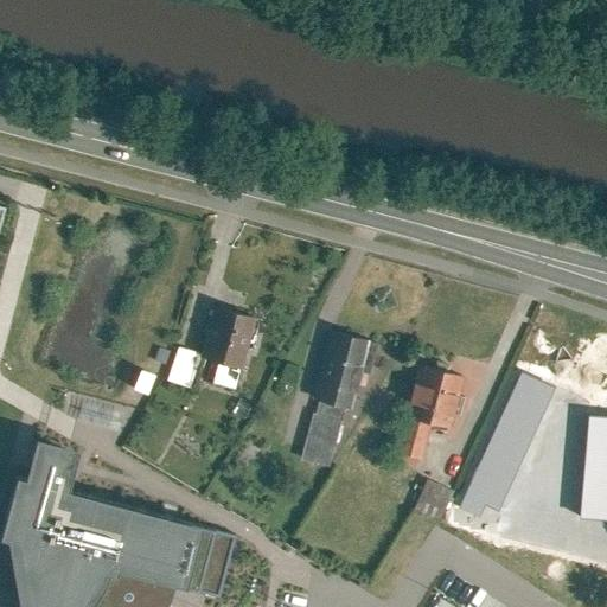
[(234,390),(253,318),(213,307),(200,356),(216,360),(210,384),(234,390)]
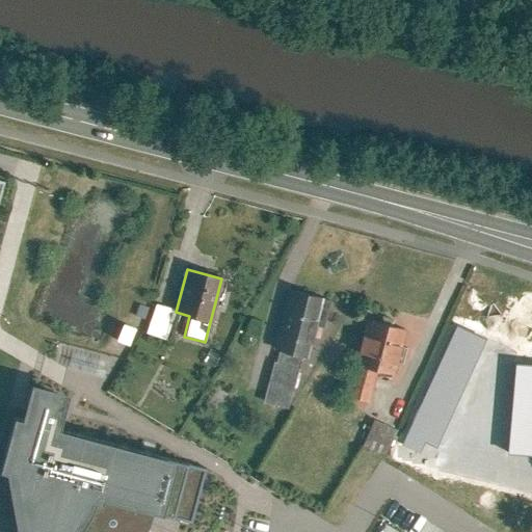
[(329,300),(289,290),(273,349),(308,357),(316,326),(322,328),(329,300)]
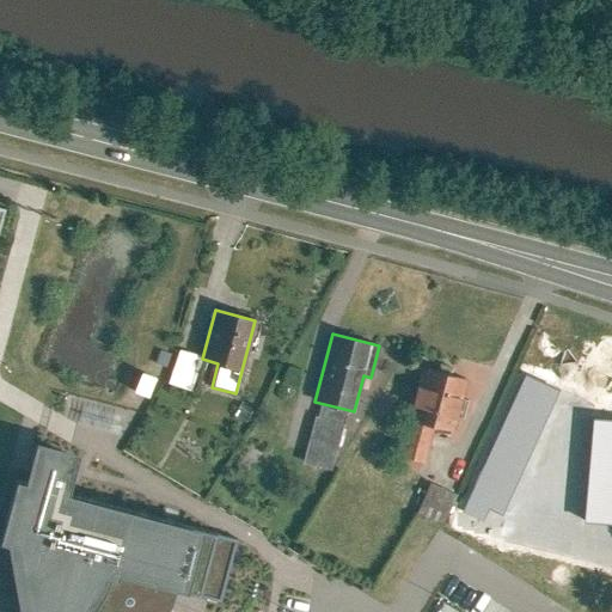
[(188,389),(197,359),(179,353),(170,383),(188,389)]
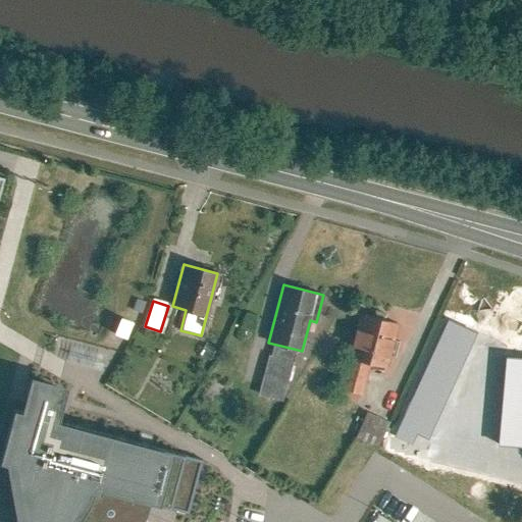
[(397,322),(359,313),(342,389),(362,395),(370,363),(386,367),(389,355),(396,356),(400,342),(393,340),(397,322)]
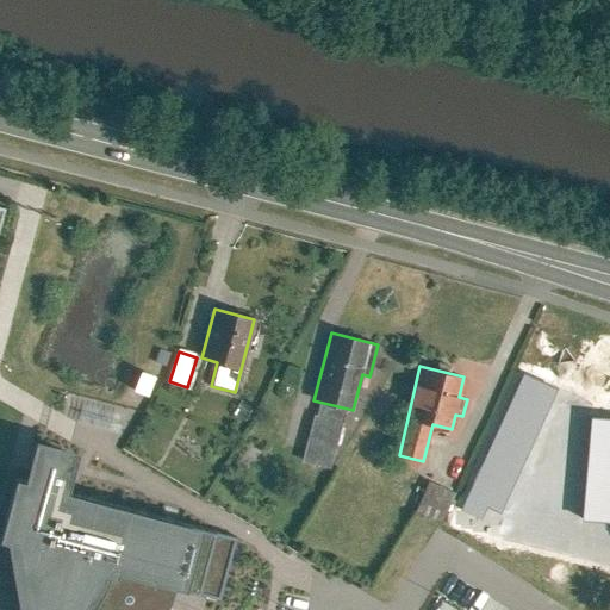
[(130,369),(125,388),(144,393),(149,375),(130,369)]
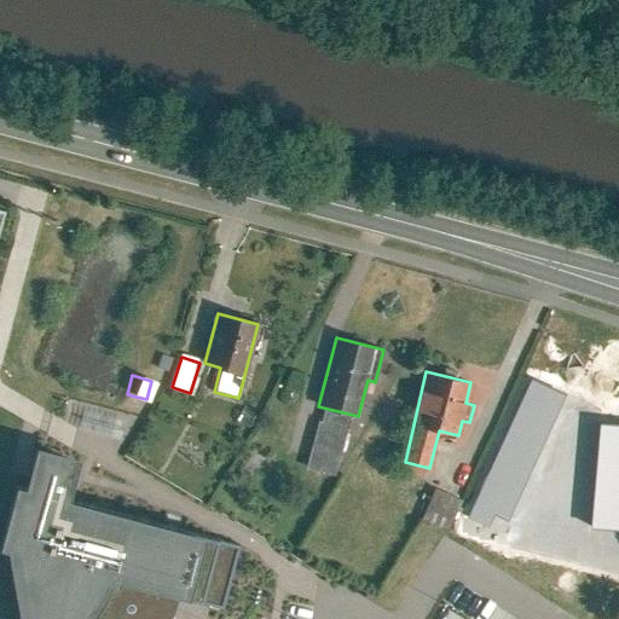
[(346,429),(320,422),(307,467),(334,474),(346,429)]
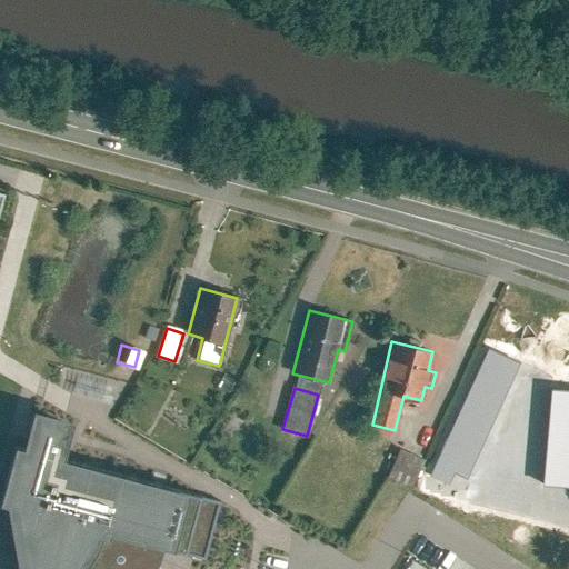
[(0,568),(146,568),(155,549),(193,557),(216,500),(46,451),(56,415),(21,408),(10,405),(0,436),(0,568)]
